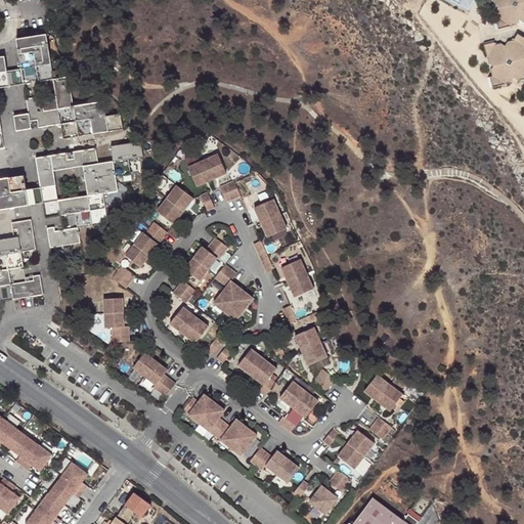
[(523,0),(492,0),(494,5),(498,8),(496,12),(497,17),(492,19),(495,30),(517,25),(520,20),(523,23),(523,0)]
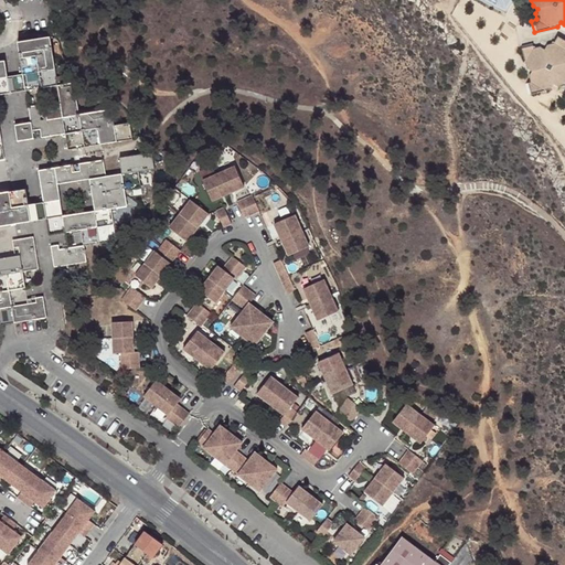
[(533,48),(532,42),(521,45),(528,68),(532,71),(529,75),(531,82),(525,83),(529,94),(552,88),(554,84),(558,86),(564,85),(564,86),(564,40),(558,36),(554,42),(548,43),(545,49),(541,45),(533,48)]
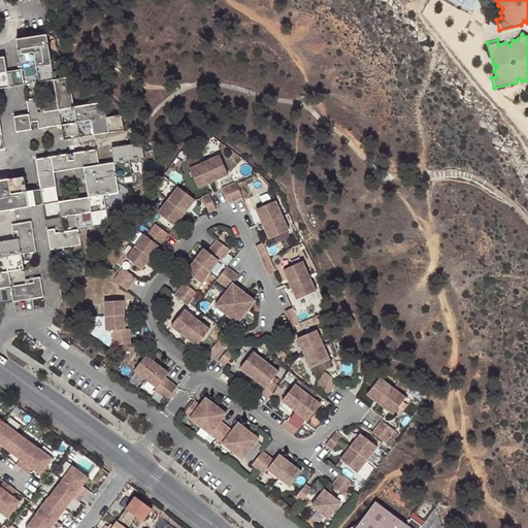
[(29,114),(31,124),(38,123),(39,129),(62,125),(64,140),(108,134),(106,119),(104,103),(73,108),(68,79),(61,80),(60,73),(53,74),(46,35),(18,40),(22,70),(25,85),(39,81),(41,98),(27,100),(29,114)]
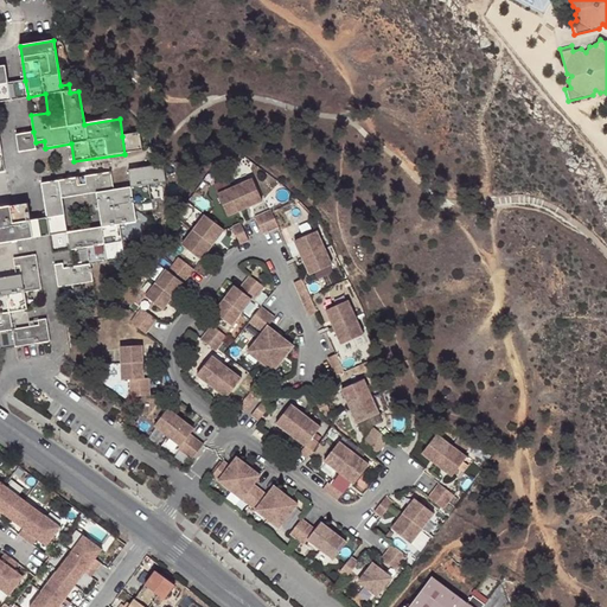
[(0,172),(5,171),(0,144),(0,101),(10,100),(7,83),(5,65),(0,65),(0,172)]
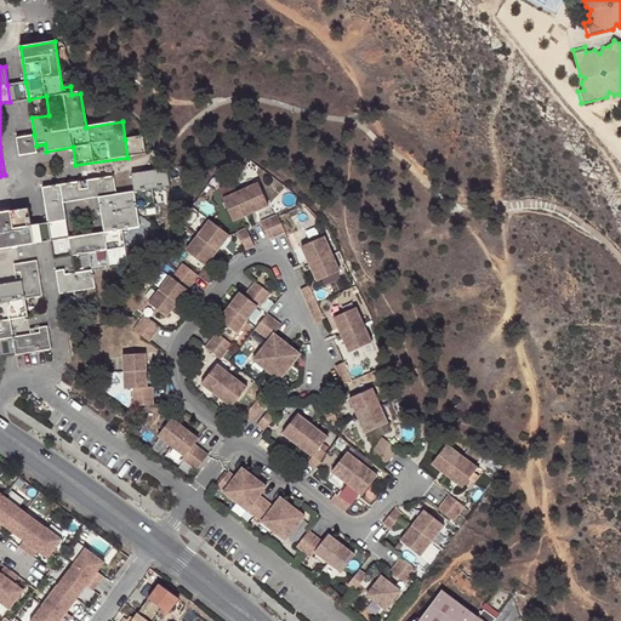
[(10,102),(29,100),(26,83),(7,85),(10,102)]
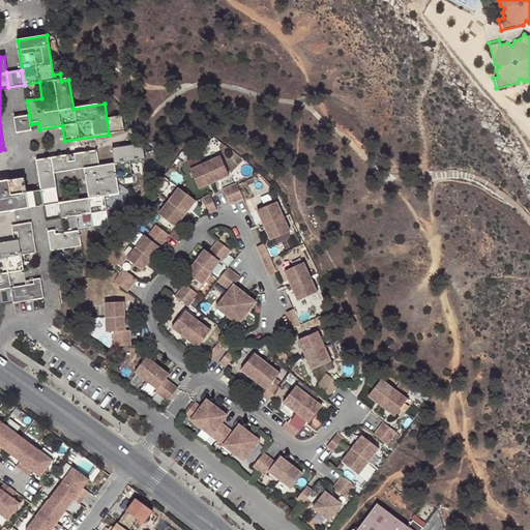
[(32,130),(31,124),(29,115),(13,117),(17,133),(32,130)]
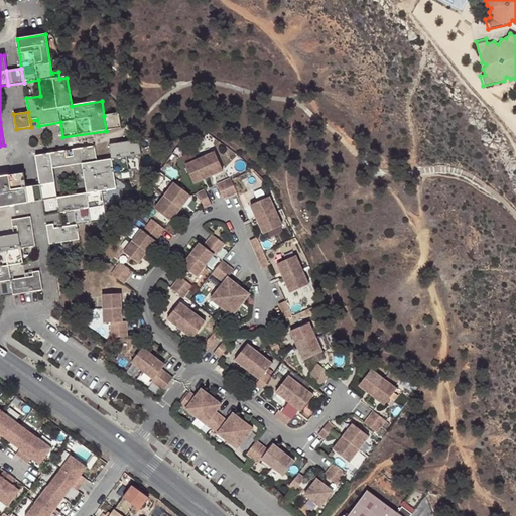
[(119,113),(104,116),(106,131),(122,129),(119,113)]
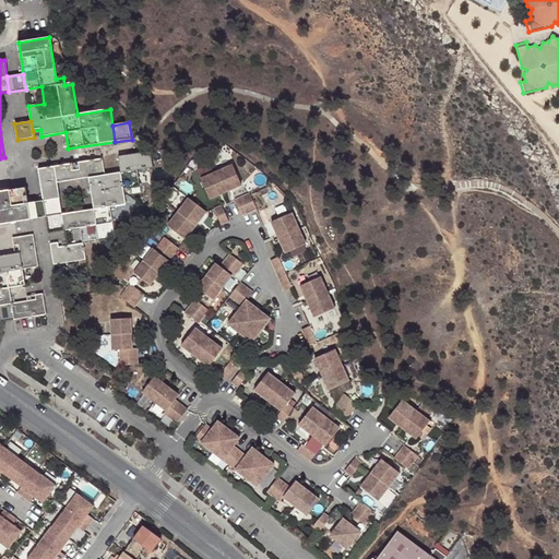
[(87,163),(90,178),(95,211),(63,215),(66,230),(81,228),(83,242),(99,240),(96,224),(114,222),(111,206),(127,203),(125,189),(140,186),(138,170),(153,168),(151,152),(119,157),(121,174),(106,176),(103,159),(87,163)]
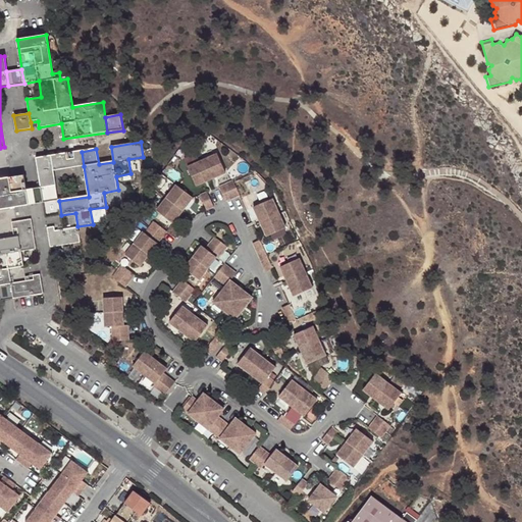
[(82,152),(74,153),(76,168),(84,166),(82,152)]
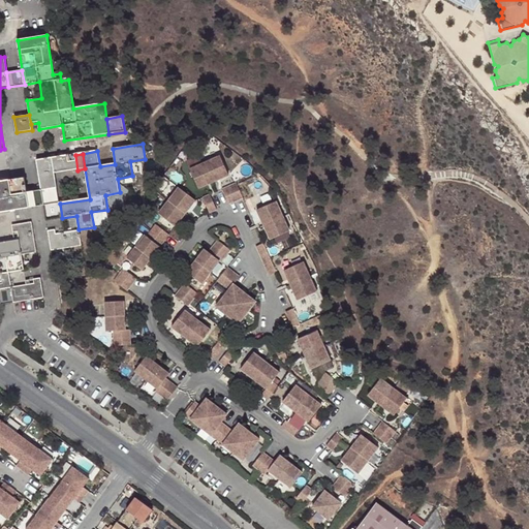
[(55,174),(78,170),(75,155),(37,160),(42,191),(44,206),(60,204),(55,174)]
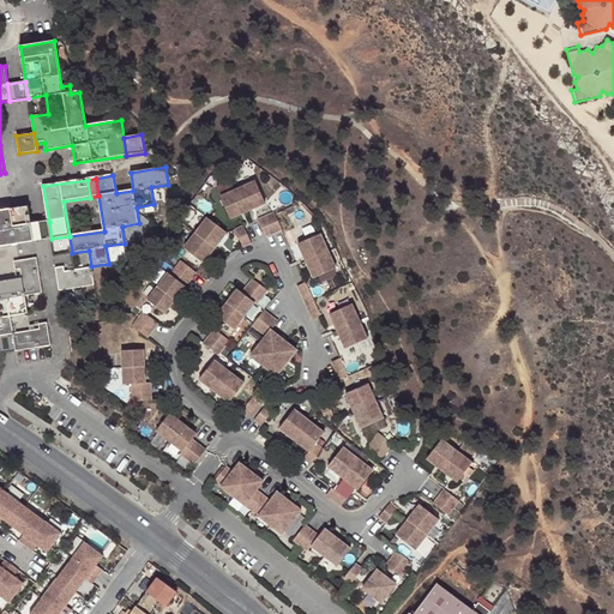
[(222,198),(232,220),(266,204),(257,181),(222,198)]
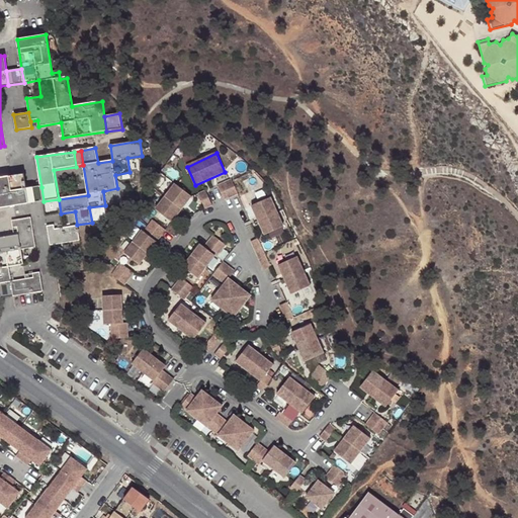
[(0,297),(42,291),(39,272),(31,273),(32,278),(14,281),(11,265),(23,263),(21,249),(35,247),(30,218),(12,221),(14,236),(0,237),(0,207),(28,203),(25,189),(23,174),(0,178),(0,297)]
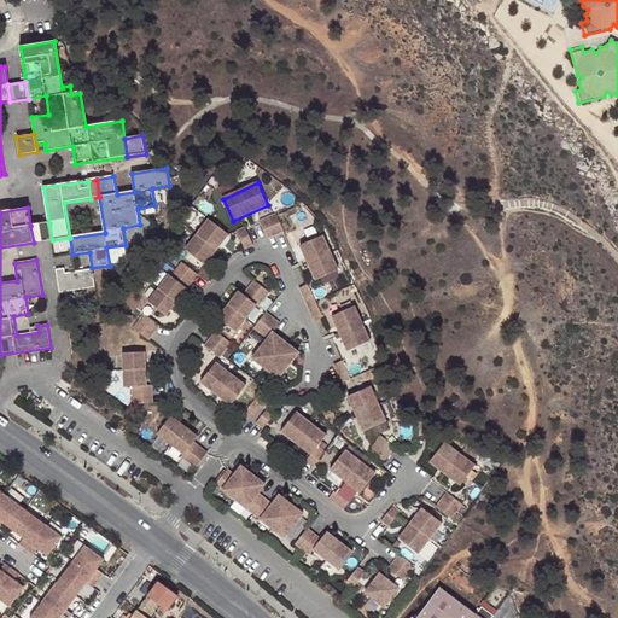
[(277,214),(261,222),(268,239),(285,232),(277,214)]
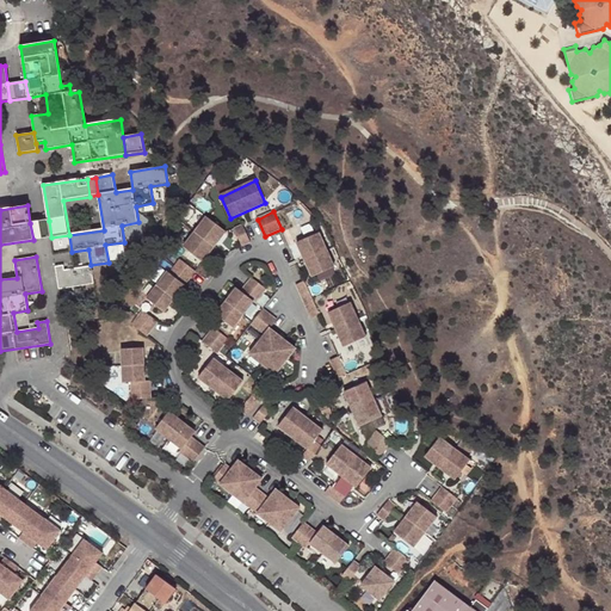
[(203,261),(227,232),(208,217),(184,247),(203,261)]
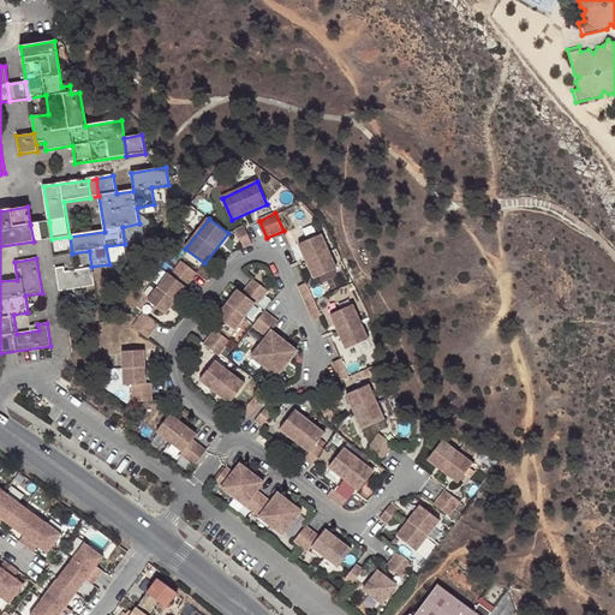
[(41,224),(30,225),(34,242),(43,240),(52,239),(49,222),(41,224)]
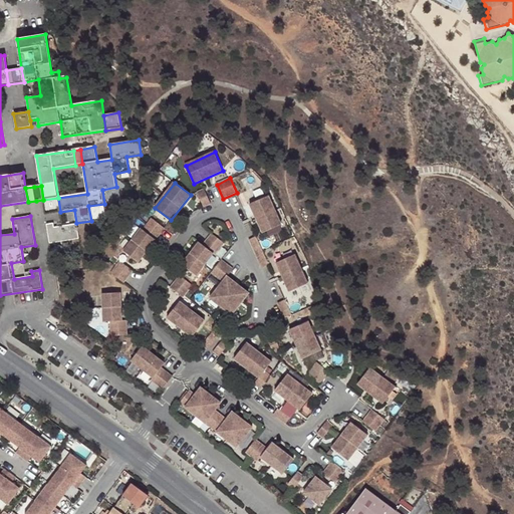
[(211,204),(205,190),(198,193),(204,208),(211,204)]
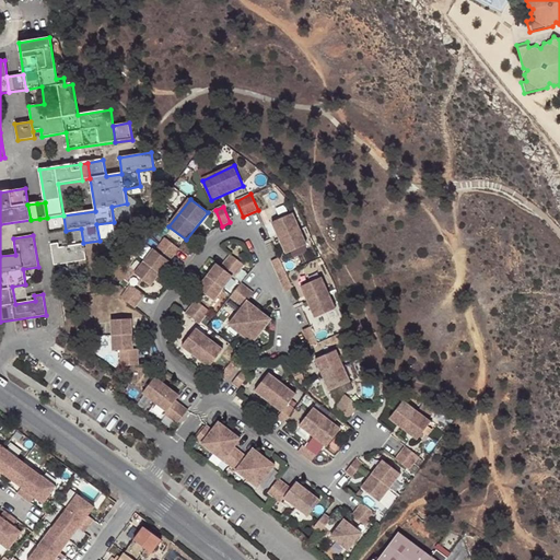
[(272,223),(287,254),(307,245),(293,213),(272,223)]
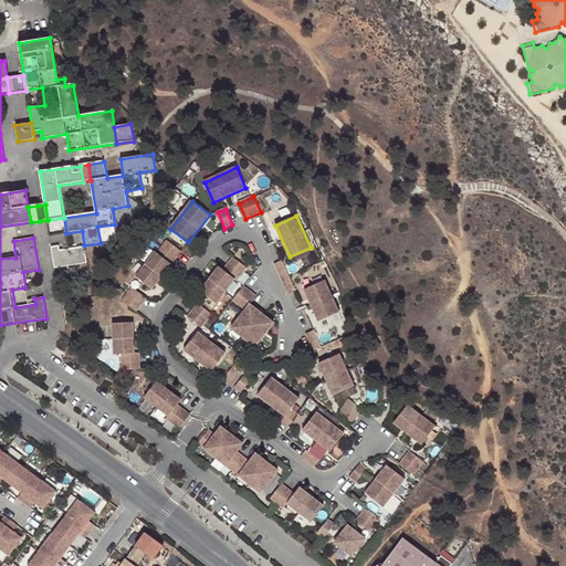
[(137,278),(153,289),(181,251),(168,241),(158,253),(156,252),(137,278)]
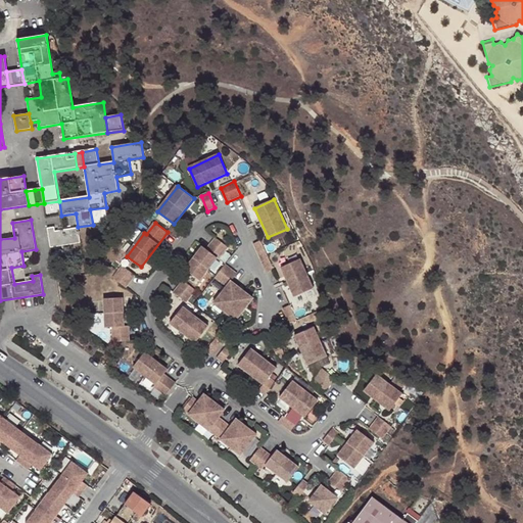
[(78,227),(56,231),(55,228),(48,229),(51,247),(81,242),(78,227)]
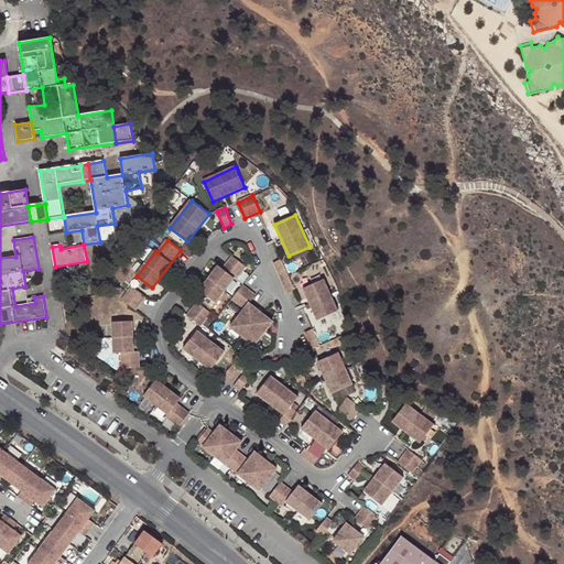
[(223,269),(219,267),(201,291),(216,303),(235,279),(237,281),(247,268),(232,257),(223,269)]
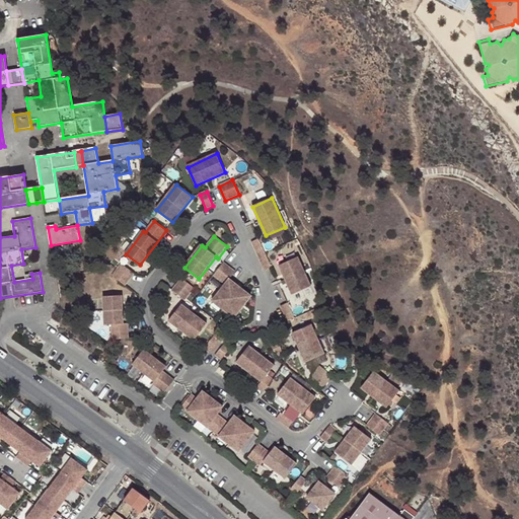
[(298,257),(280,266),(293,295),(311,287),(298,257)]
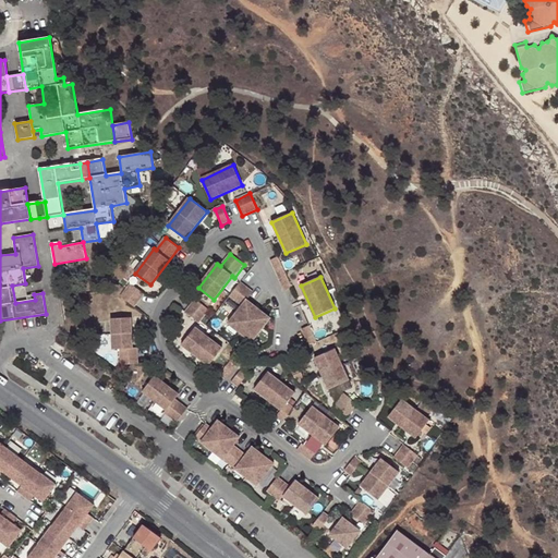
[(229,324),(252,342),(270,318),(247,301),(254,292),(241,282),(230,296),(243,306),(229,324)]
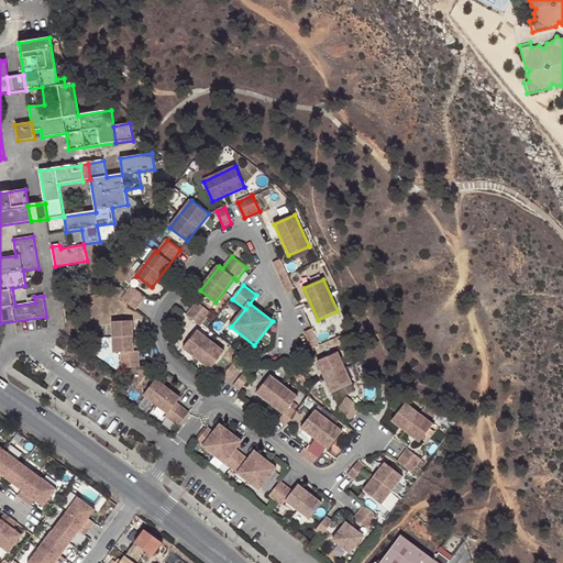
[(132,286),(122,299),(136,310),(146,297),(132,286)]
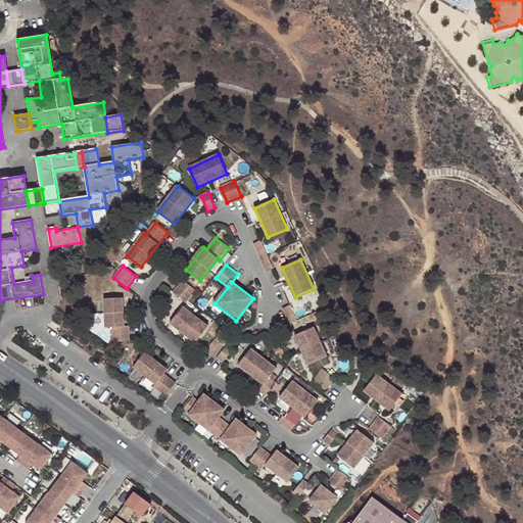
[(187,303),(196,291),(184,281),(174,293),(187,303)]
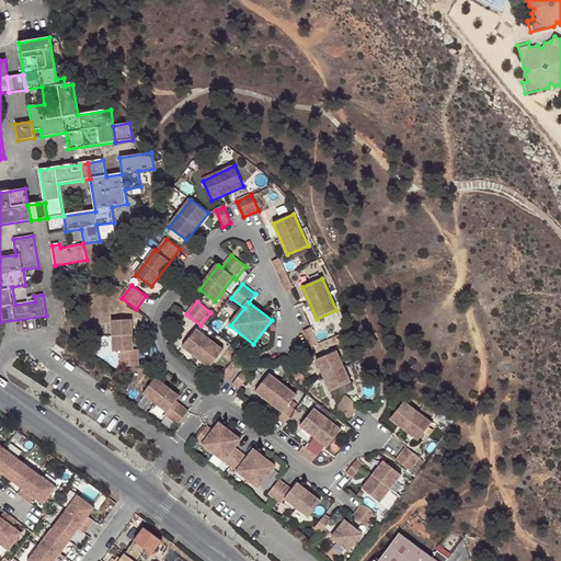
[(132,320),(112,321),(114,352),(121,351),(122,367),(139,366),(138,350),(134,350),(132,320)]
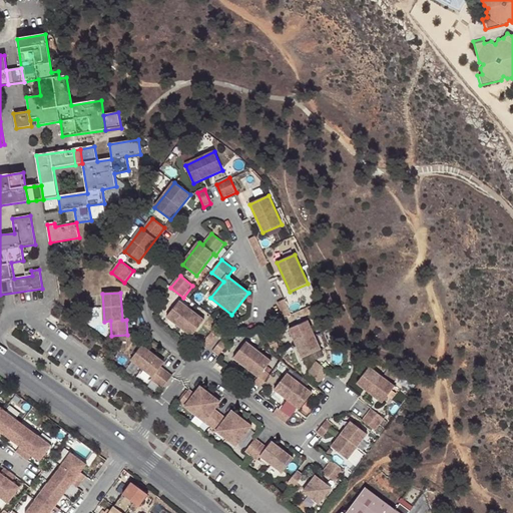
[(292,315),(285,300),(278,303),(285,318),(292,315)]
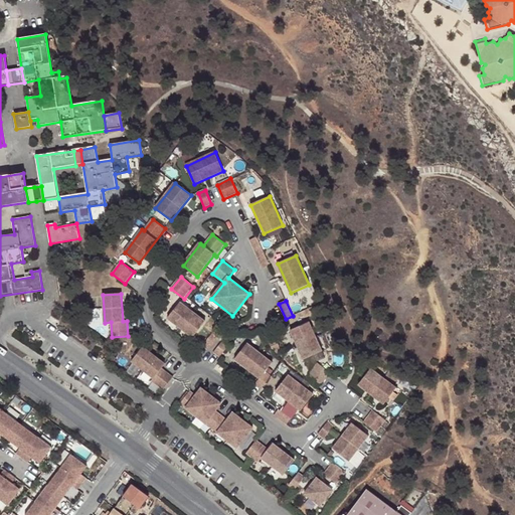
[(168,318),(193,338),(205,322),(180,303),(168,318)]
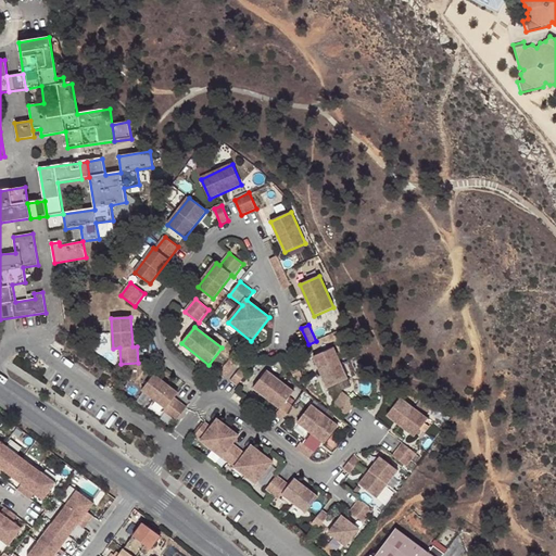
[(333,348),(314,356),(328,389),(348,379),(333,348)]
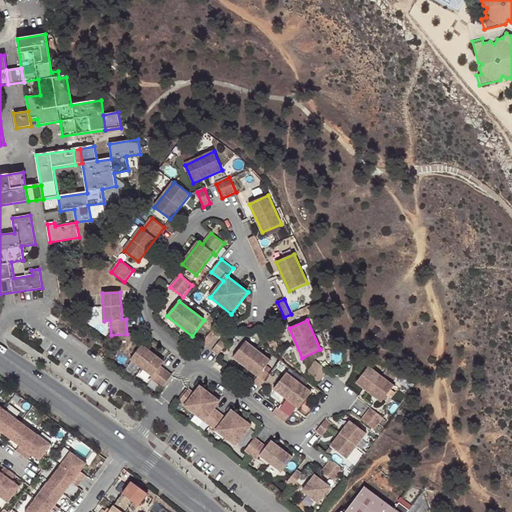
[(219,335),(212,330),(203,343),(209,347),(219,335)]
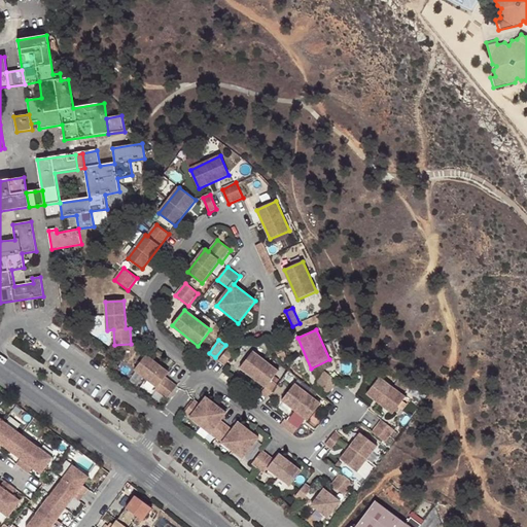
[(288,360),(282,345),(274,348),(281,363),(288,360)]
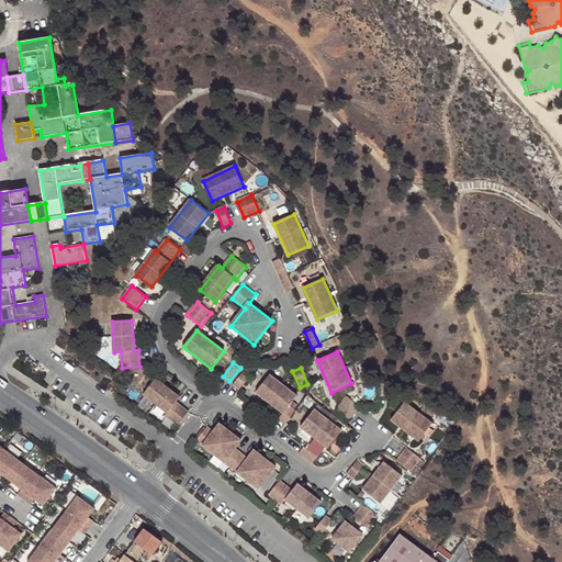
[(245,371),(234,385),(240,390),(251,377),(245,371)]
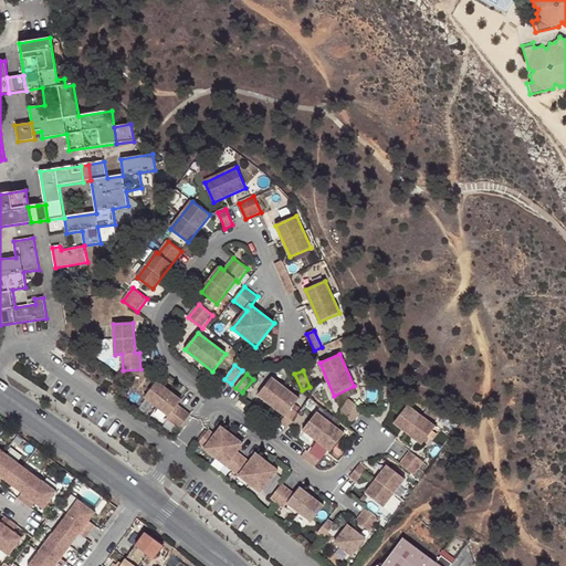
[(272,378),(259,395),(285,416),(281,422),(287,428),(299,413),(292,409),(300,399),(272,378)]
